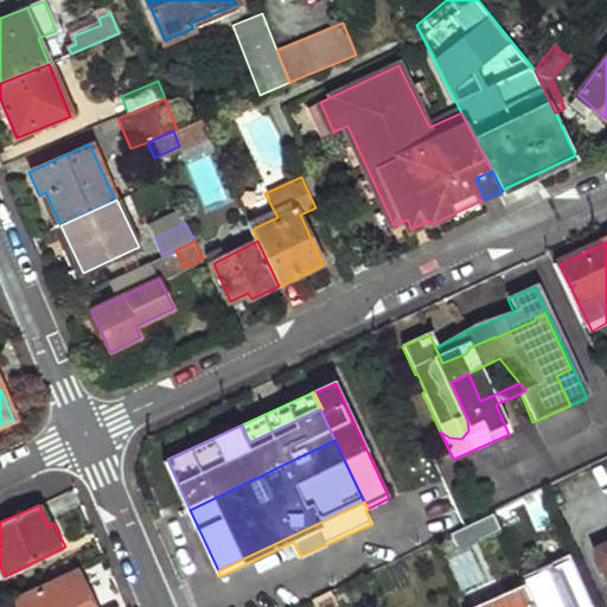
[(479,541),(498,531),(492,516),(473,525),(479,541)]
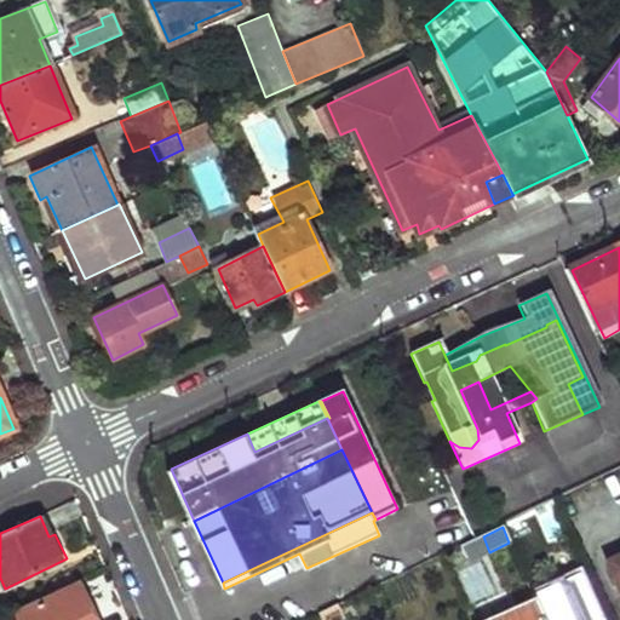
[(592,619),(577,584),(537,601),(544,619),(592,619)]
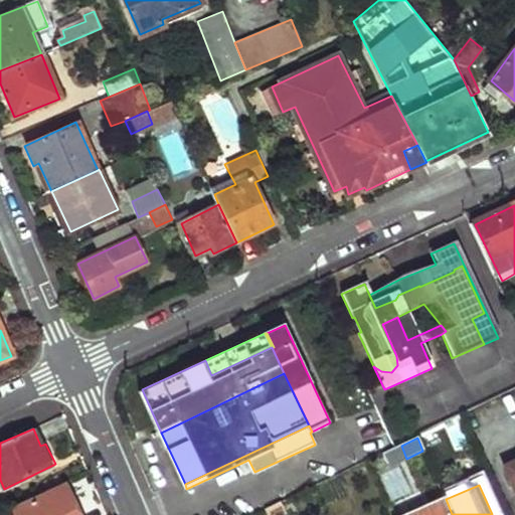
[(12,514),(79,514),(66,487),(11,512),(12,514)]
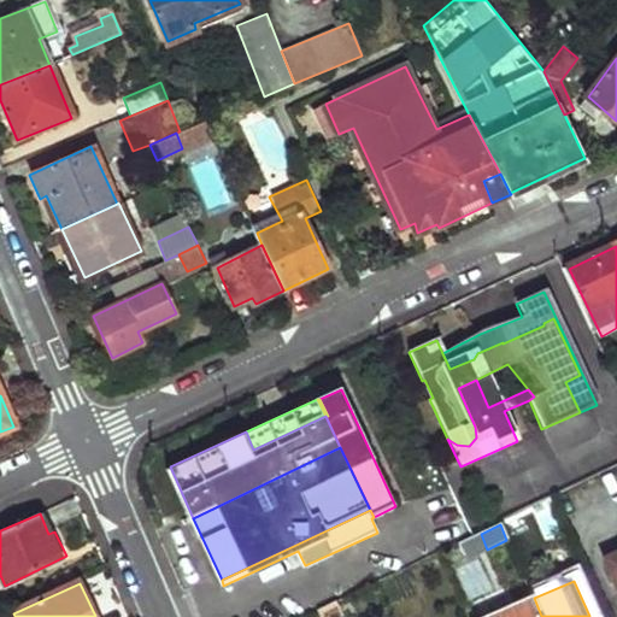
[(541,616),(534,598),(491,616),(541,616)]
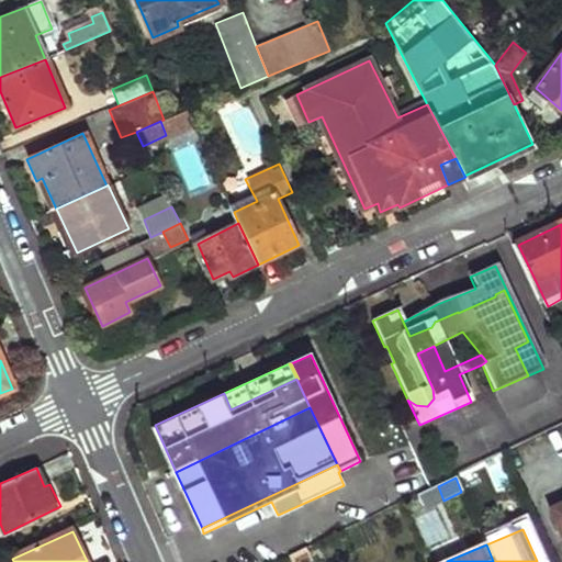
[(291,561),(308,561),(311,561),(306,549),(289,557),(291,561)]
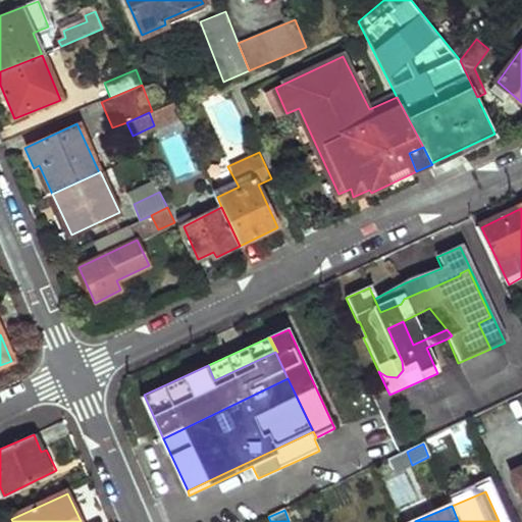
All buildings are outlined.
